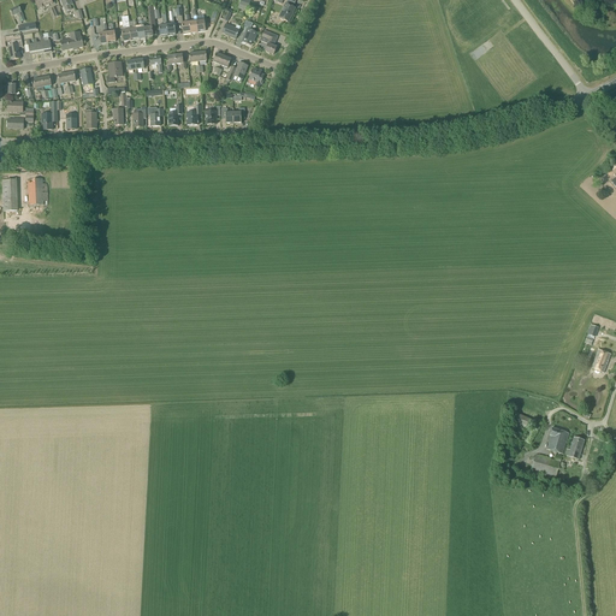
[(71,11),(70,5),(72,5),(70,0),(60,0),(63,7),(64,7),(65,12),(71,11)]
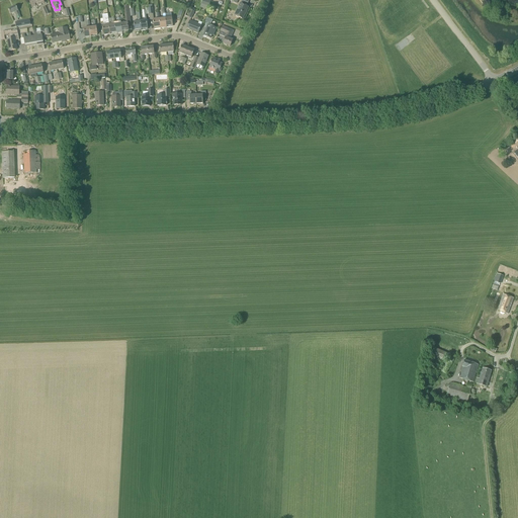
[(207,10),(210,1),(206,0),(202,0),(200,7),(207,10)]
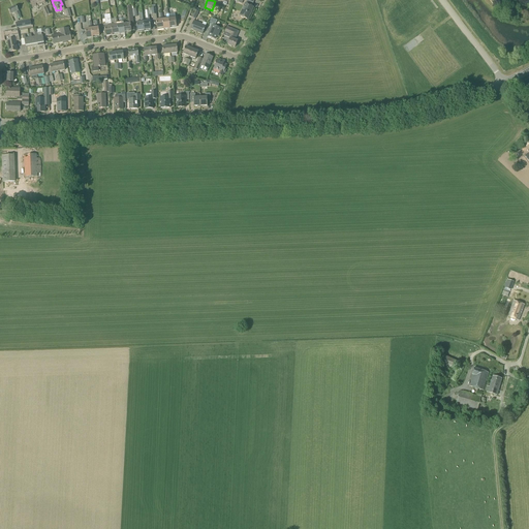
[(252,6),(253,3),(248,1),(246,4),(245,4),(240,17),(249,20),(254,7),(252,6)]
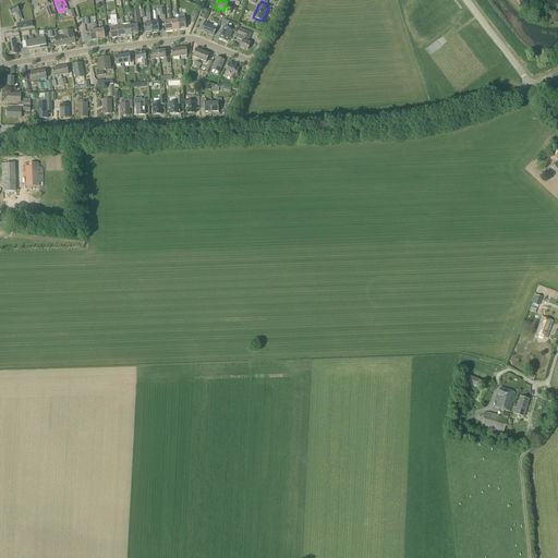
[(22,15),(20,12),(17,7),(9,10),(11,15),(15,13),(17,17),(22,15)]
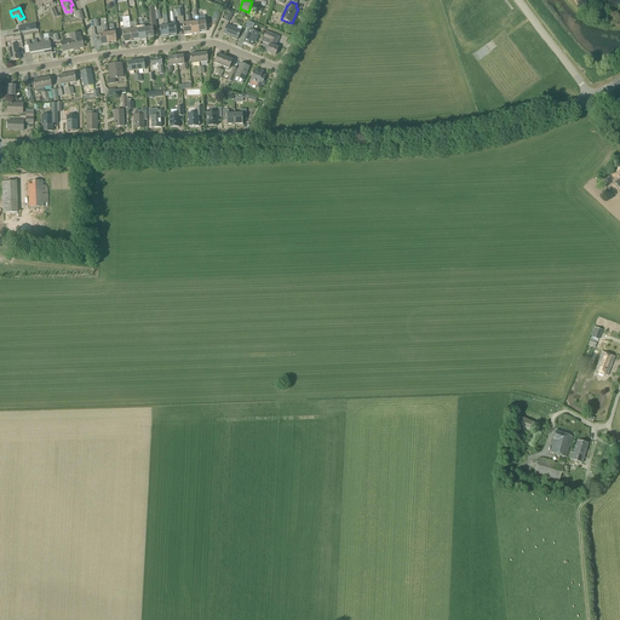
[(174,18),(178,17),(177,10),(173,10),(173,13),(170,13),(171,26),(168,26),(170,35),(177,35),(176,24),(174,18)]
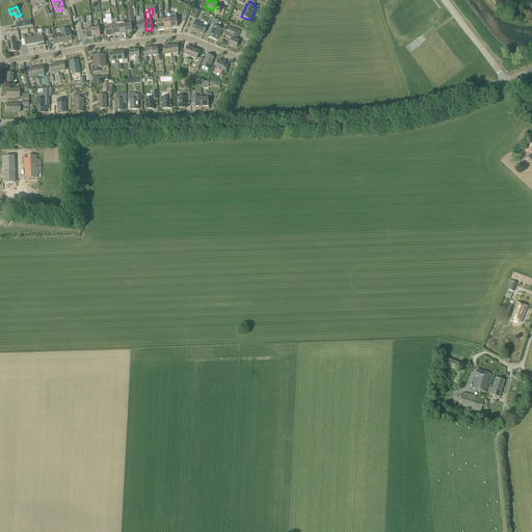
[(17,28),(31,26),(30,20),(16,23),(17,28)]
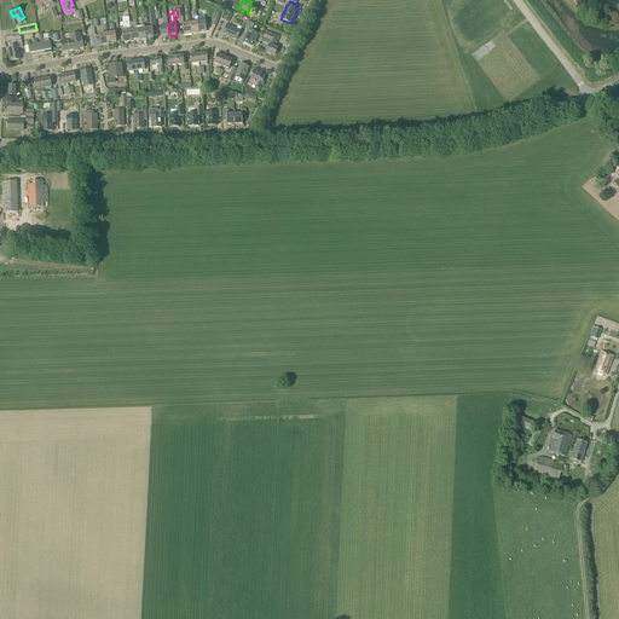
[(236,29),(227,25),(224,34),(230,36),(229,36),(236,40),(241,30),(242,28),(241,27),(238,25),(237,27),(236,29)]
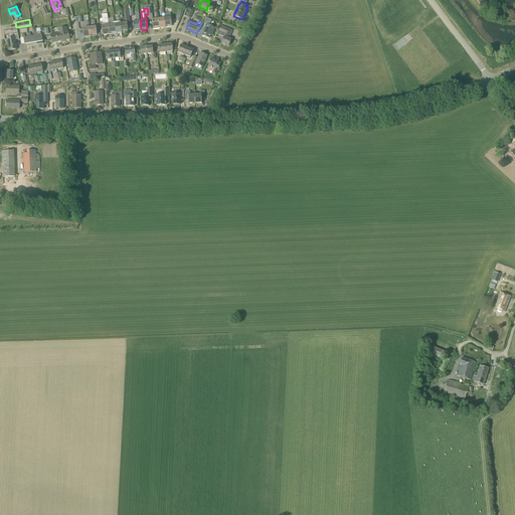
[(212,33),(215,28),(206,24),(202,35),(209,38),(211,33),(212,33)]
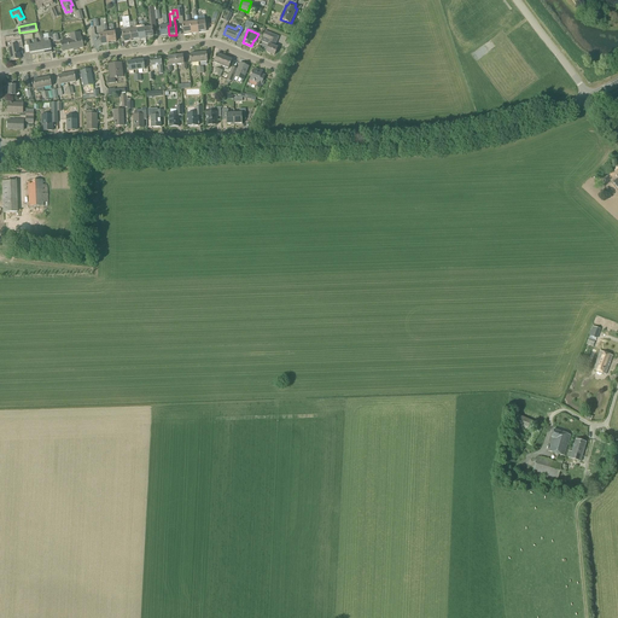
[(275,45),(277,42),(269,40),(272,34),(264,31),(262,39),(268,41),(267,44),(269,45),(266,52),(274,56),(278,48),(273,46),(274,45),(275,45)]
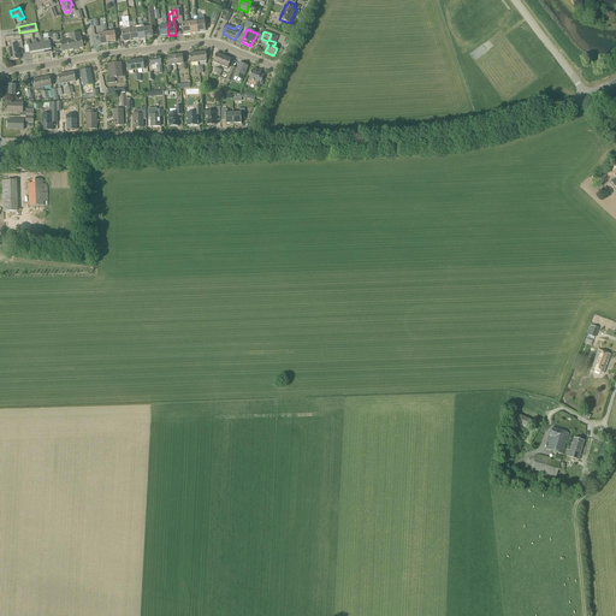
[(42,42),(45,53),(52,52),(49,41),(45,42),(43,39),(41,39),(40,39),(41,43),(42,42)]
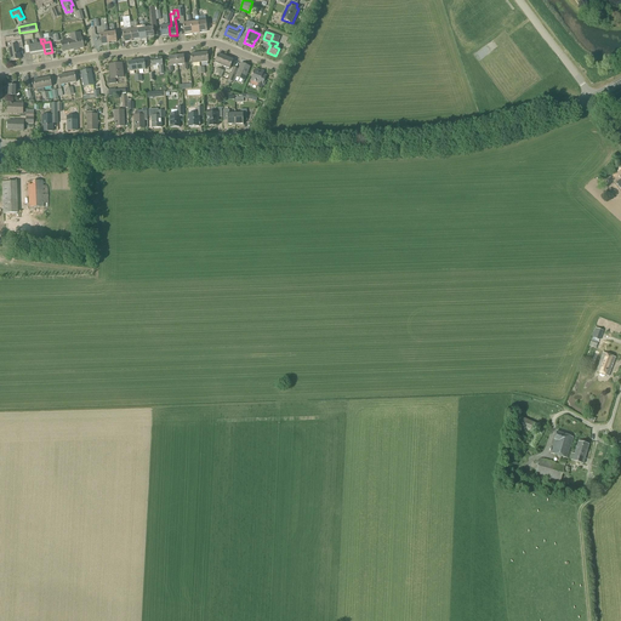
[(43,43),(41,44),(38,44),(36,40),(34,40),(34,45),(35,44),(38,55),(45,53),(43,43)]
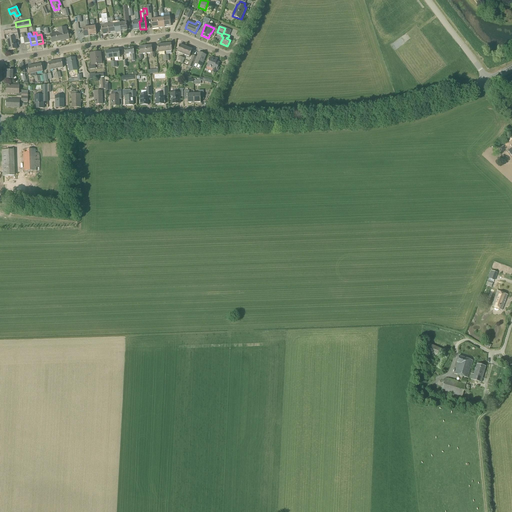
[(52,43),(60,41),(58,33),(50,34),(52,43)]
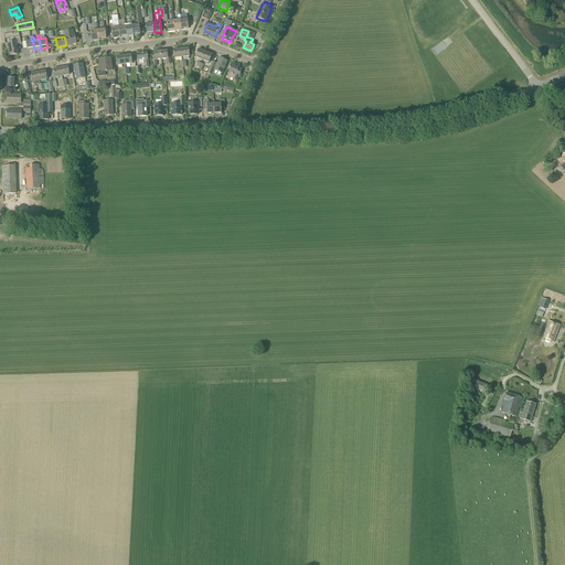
[(32,40),(31,41),(28,41),(27,38),(24,38),(24,42),(25,42),(28,51),(34,50),(32,40)]
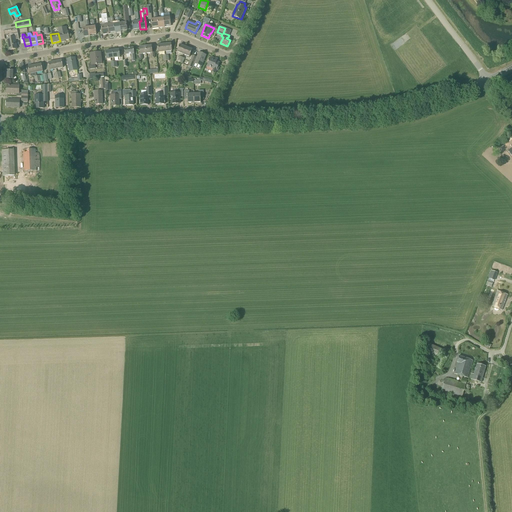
[(9,50),(17,49),(15,37),(7,38),(9,50)]
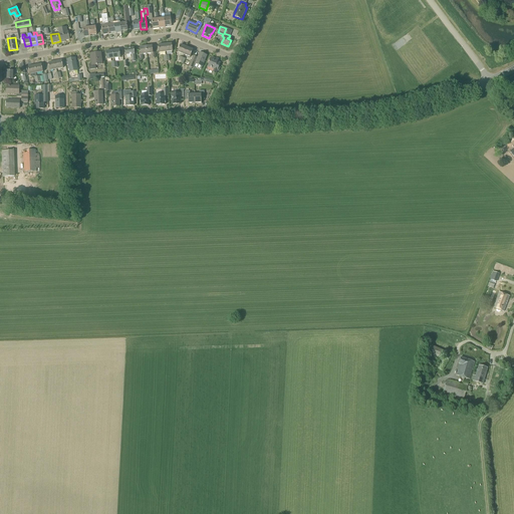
[(184,54),(187,47),(181,45),(178,52),(184,54)]
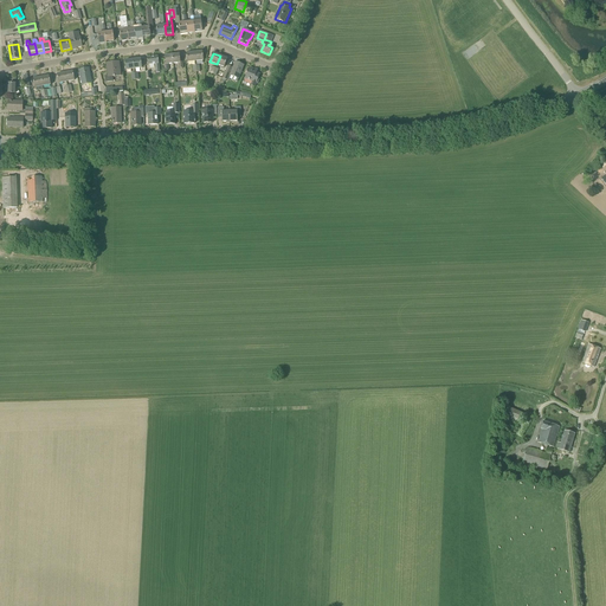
[(168,64),(173,64),(172,55),(165,56),(166,63),(163,63),(165,71),(168,70),(168,64)]
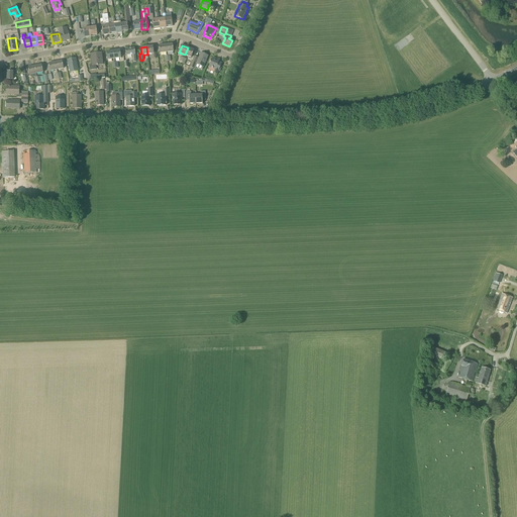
[(146,46),(147,55),(151,54),(152,58),(152,59),(157,59),(156,53),(153,53),(153,46),(146,46)]
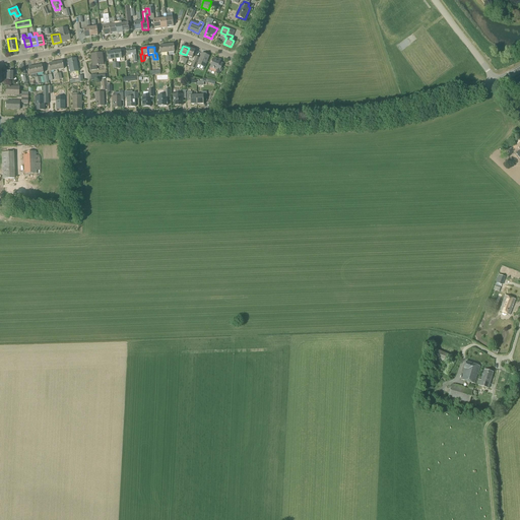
[(189,48),(186,55),(192,58),(195,51),(189,48)]
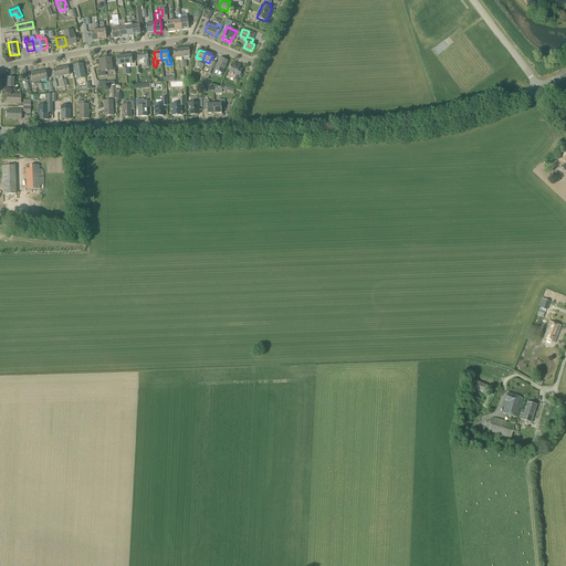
[(149,67),(148,60),(147,53),(137,54),(138,61),(144,61),(145,69),(149,67)]
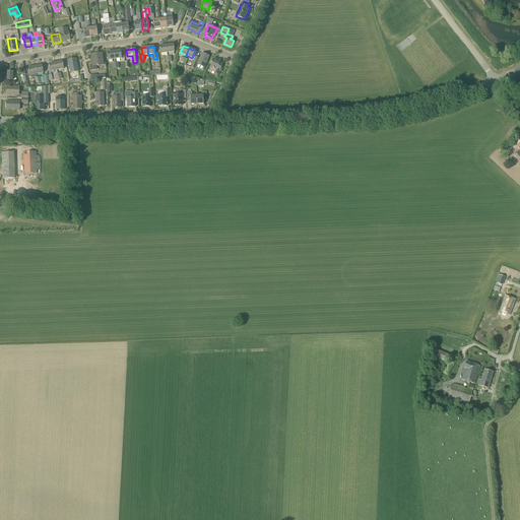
[(90,71),(98,70),(96,66),(104,65),(103,53),(90,54),(92,65),(89,65),(90,71)]
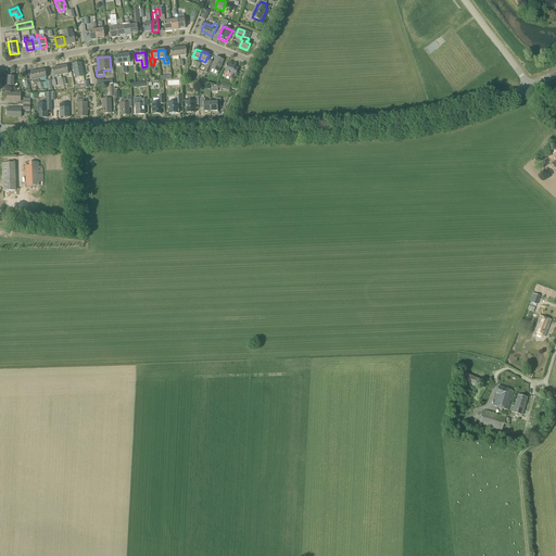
[(218,73),(224,60),(215,57),(211,70),(218,73)]
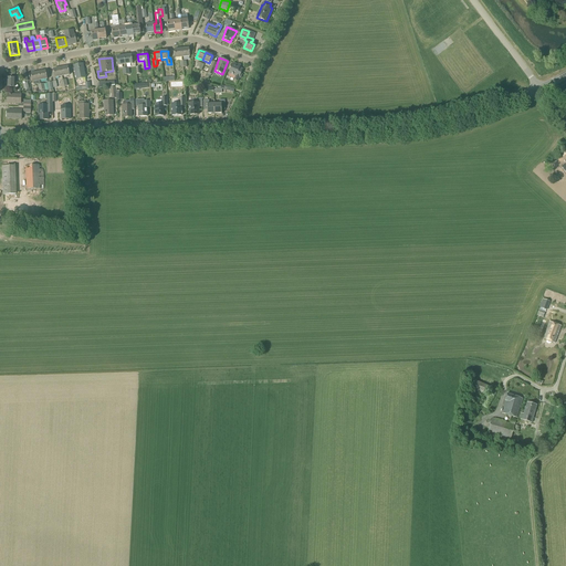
[(241,79),(242,74),(241,74),(242,70),(239,69),(240,66),(233,63),(229,74),(236,76),(234,80),(238,82),(239,79),(241,79)]
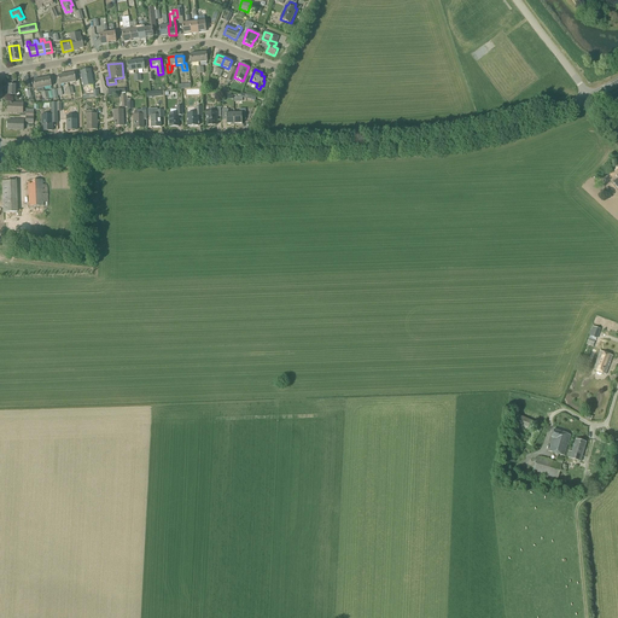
[(91,79),(89,70),(81,71),(83,87),(93,85),(92,79),(91,79)]
